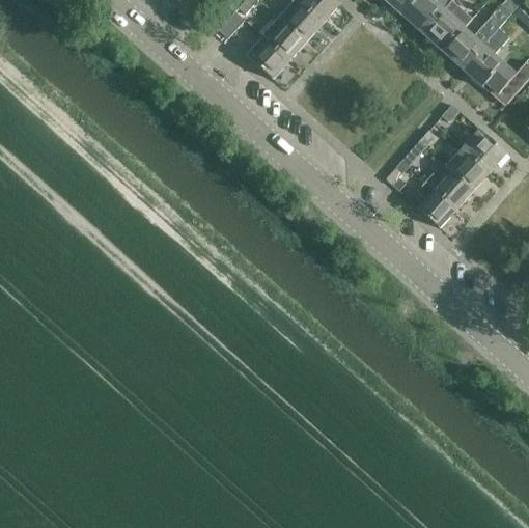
[(243,0),(237,7),(244,14),(256,0),(243,0)]
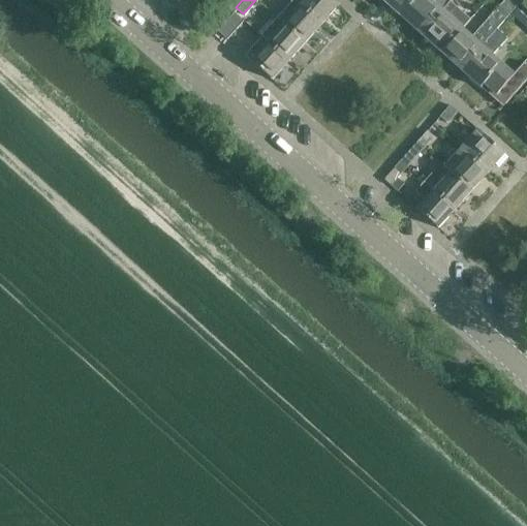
[(290,0),(276,16),(304,41),(320,23),(301,5),(295,0),(290,0)]
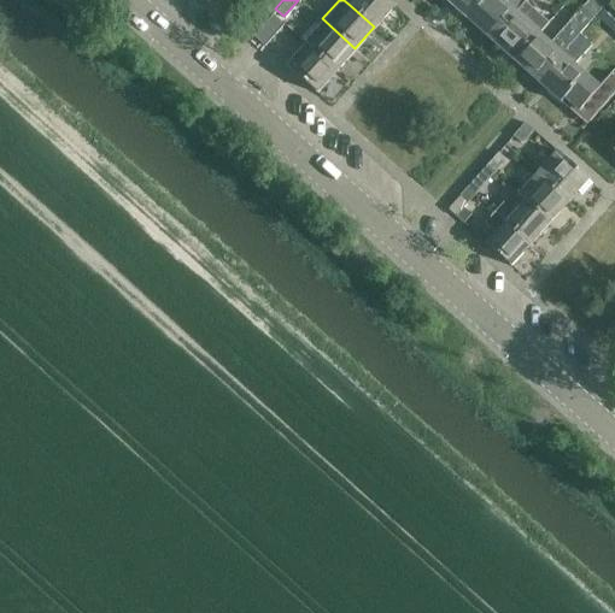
[(356,0),(351,6),(374,27),(394,5),(388,0),(356,0)]
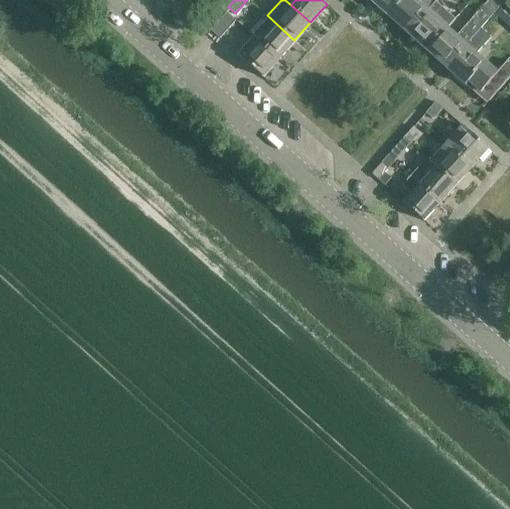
[(370,0),(386,14),(398,0),(370,0)]
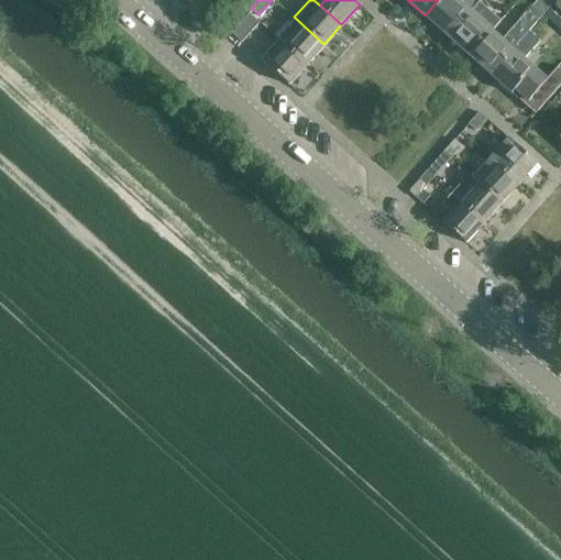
[(438,0),(425,15),(447,35),(470,9),(460,0),(438,0)]
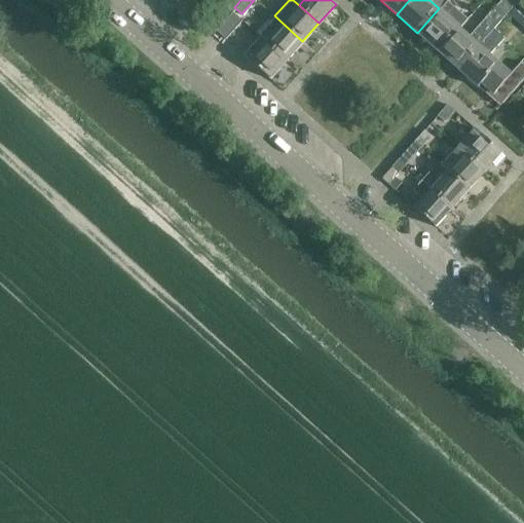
[(446,0),(439,8),(417,33),(437,50),(458,26),(466,16),(448,0),(446,0)]
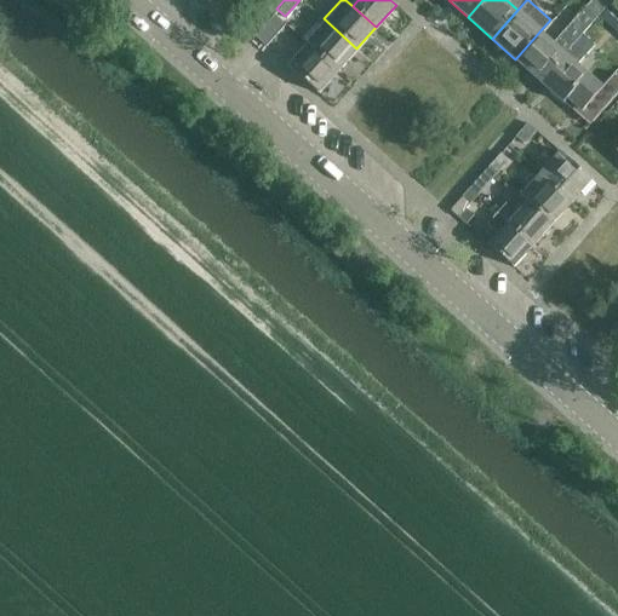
[(541,30),(515,59),(538,80),(574,40),(610,0),(588,0),(551,41),(541,30)]
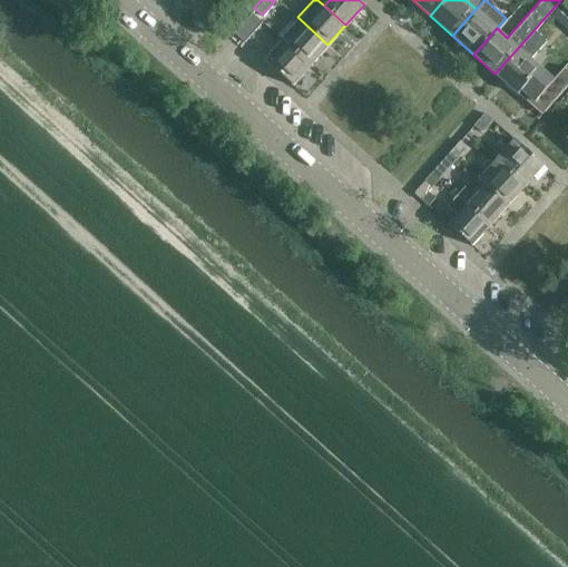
[(262,21),(251,11),(233,32),(244,41),(262,21)]
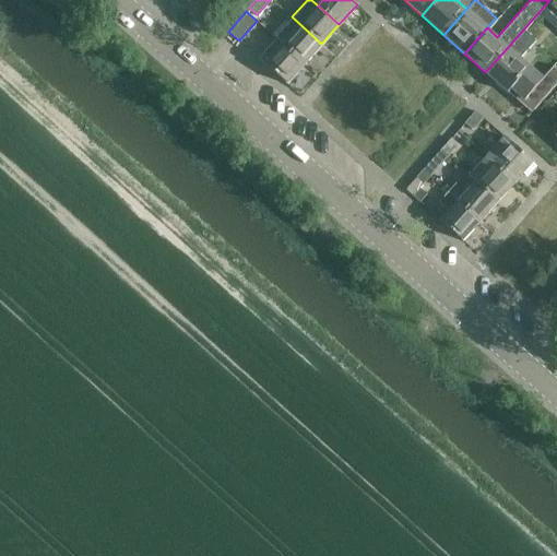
[(321,44),(292,16),(274,37),(283,44),(304,63),(321,44)]
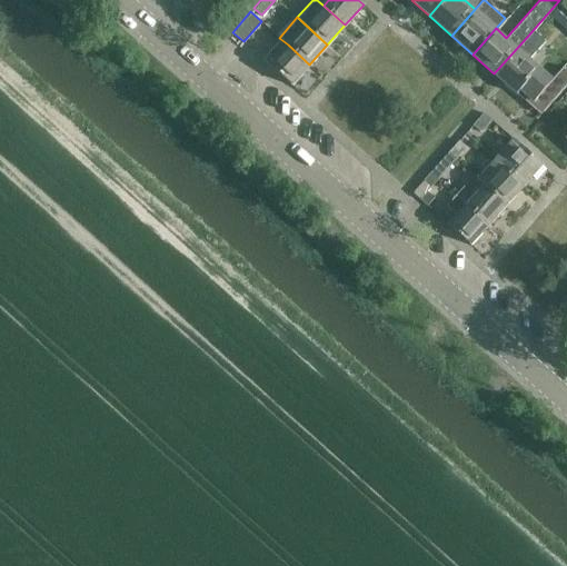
[(274,43),(279,38),(269,28),(264,35),(274,43)]
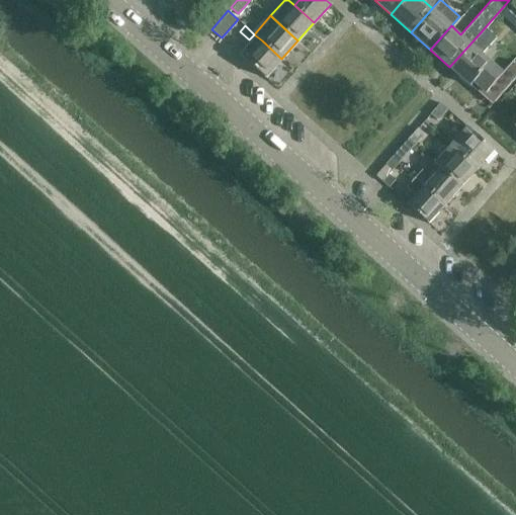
[(480,33),(449,67),(469,85),(476,77),(489,88),(503,72),(481,53),(490,43),(480,33)]
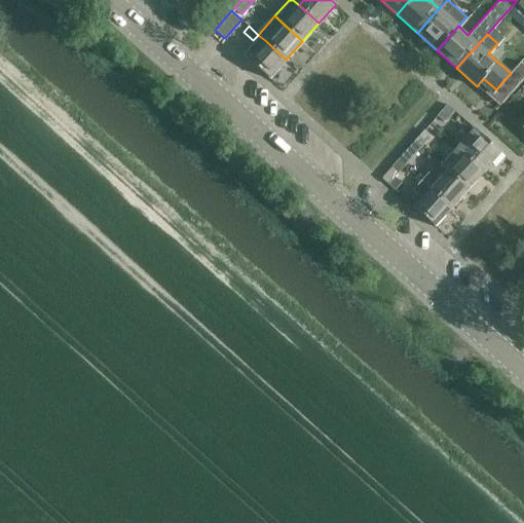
[(266,41),(249,60),(269,78),(286,60),(266,41)]
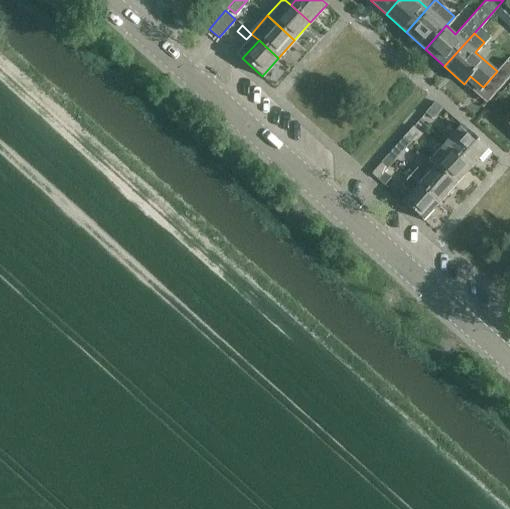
[(434,99),(424,111),(431,117),(442,106),(434,99)]
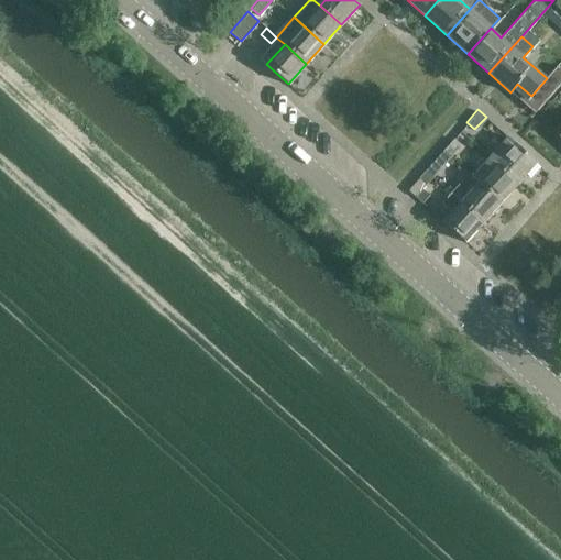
[(537,163),(506,135),(488,156),(496,163),(518,183),(537,163)]
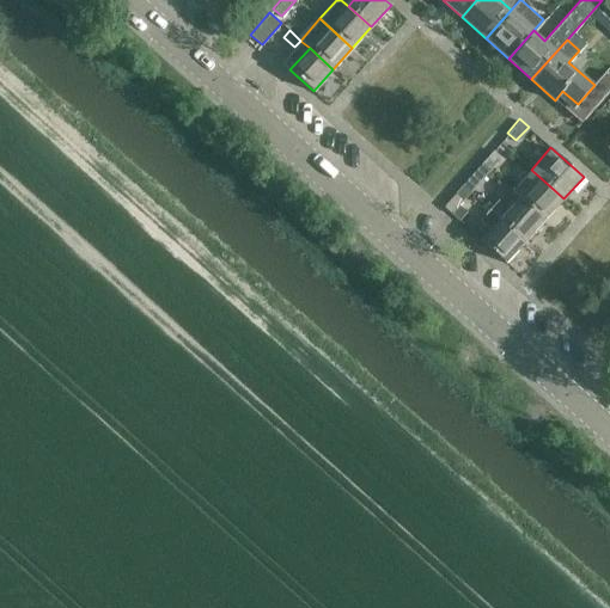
[(481,163),(489,170),(501,157),(493,149),(481,163)]
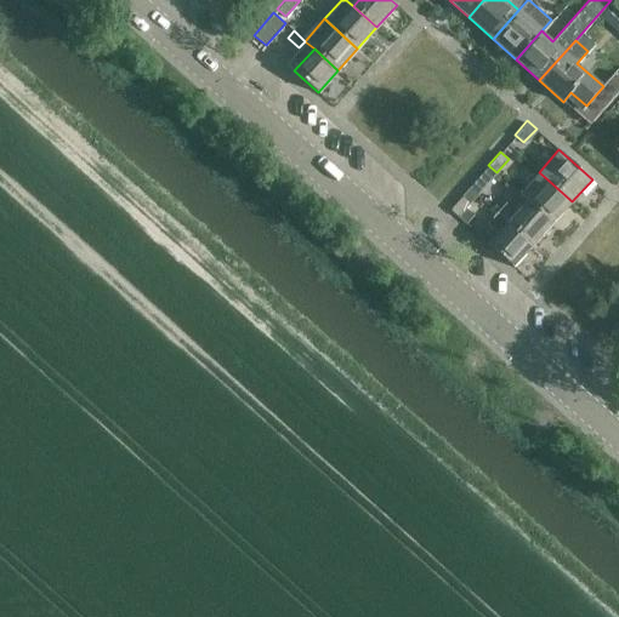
[(488,165),(476,178),(484,186),(497,172),(488,165)]
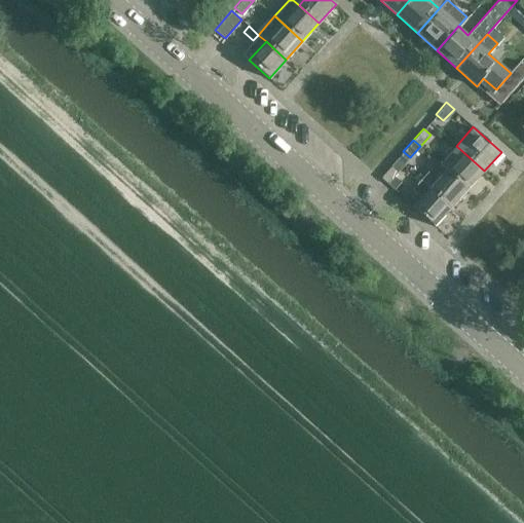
[(463,152),(447,171),(468,189),(484,171),(463,152)]
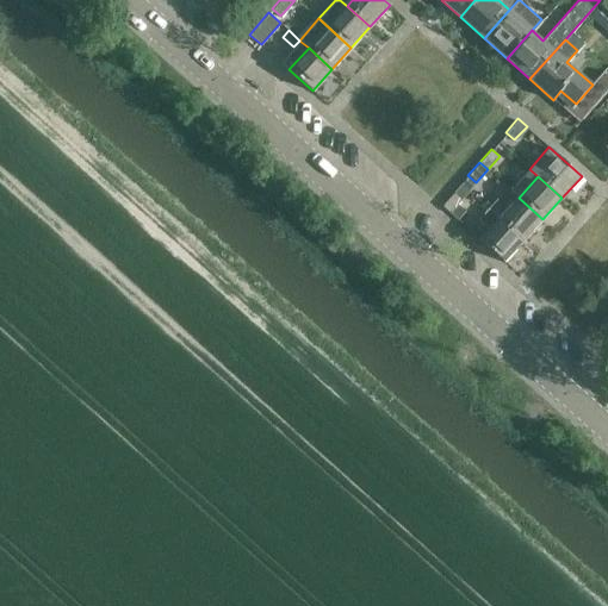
[(441,205),(450,212),(461,199),(453,191),(441,205)]
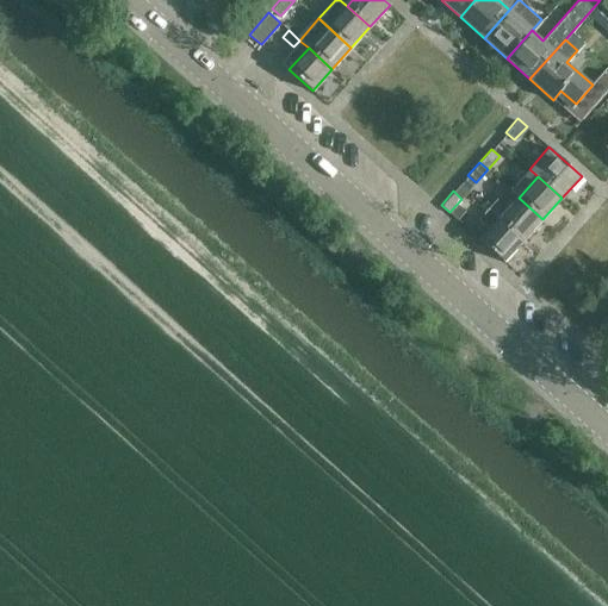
[(519,198),(501,218),(523,239),(543,219),(519,198)]
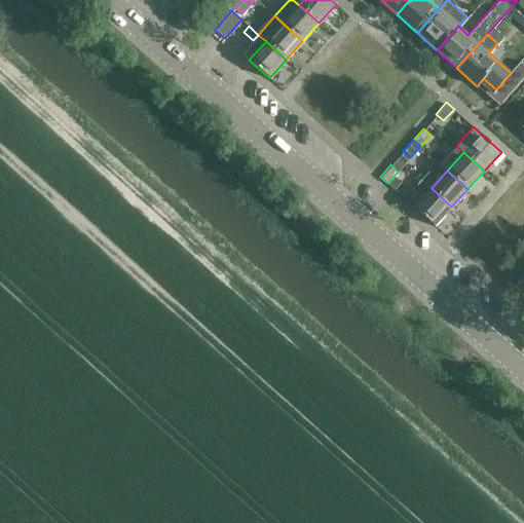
[(411,189),(422,198),(414,208),(435,226),(451,207),(432,188),(420,179),(411,189)]
